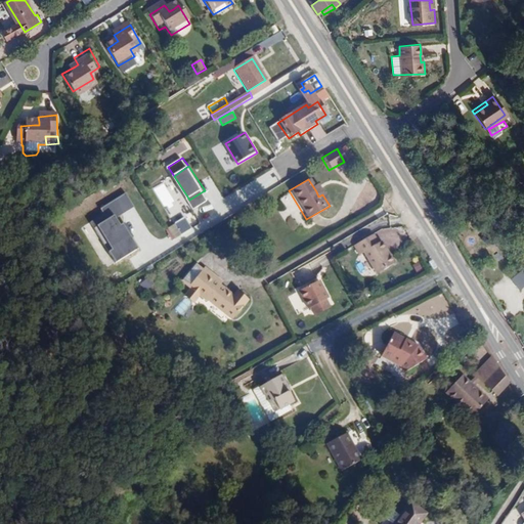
[(154,187),(165,209),(175,204),(164,182),(154,187)]
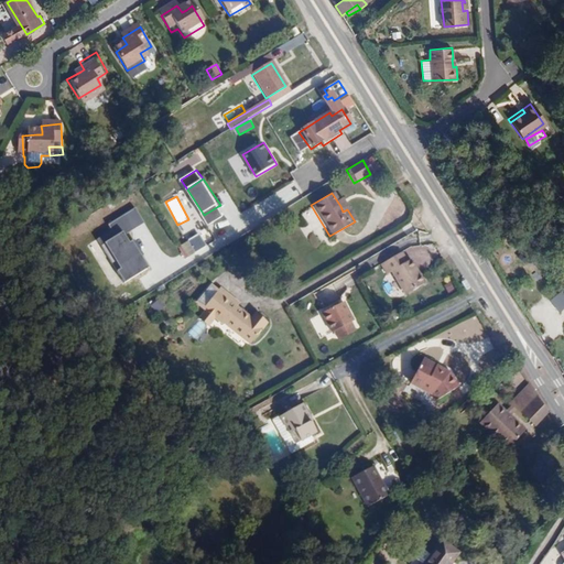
[(224,216),(218,206),(204,215),(209,225),(224,216)]
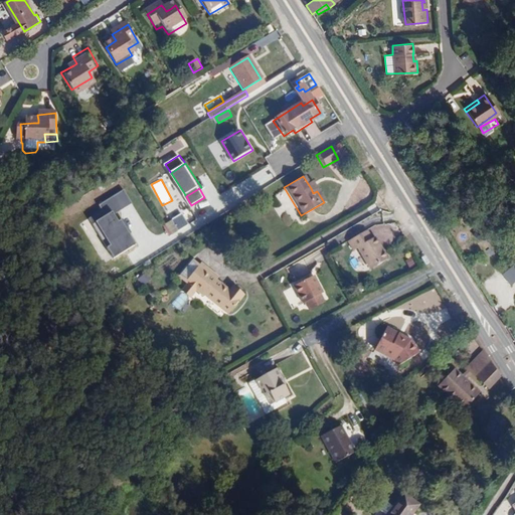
[(102,203),(110,216),(117,212),(134,203),(126,190),(102,203)]
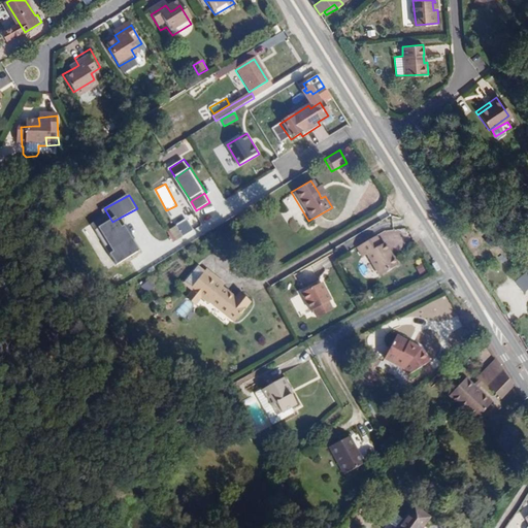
[(123,265),(146,251),(130,224),(125,227),(120,218),(112,222),(104,227),(118,250),(116,253),(123,265)]
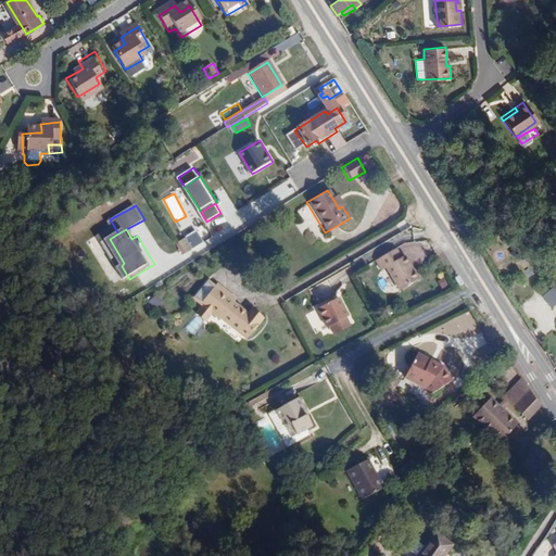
[(205,242),(198,230),(180,242),(188,254),(205,242)]
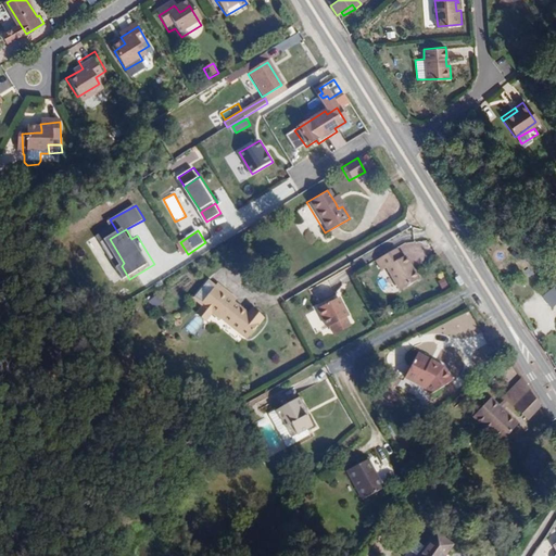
[(397,262),(391,250),(367,265),(375,276),(379,273),(393,294),(416,281),(409,272),(407,273),(400,261),(397,262)]
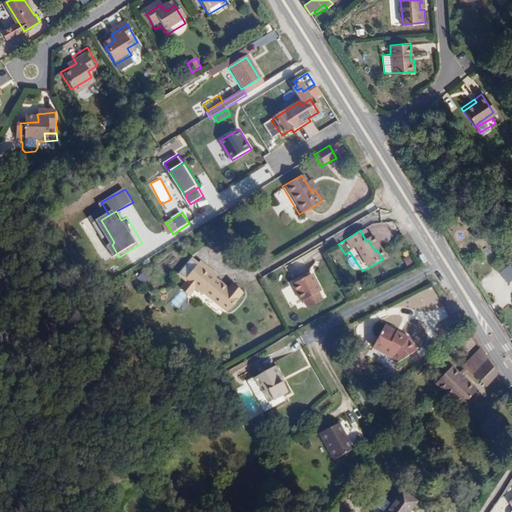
[(375,251),(377,250),(370,239),(368,240),(375,251)]
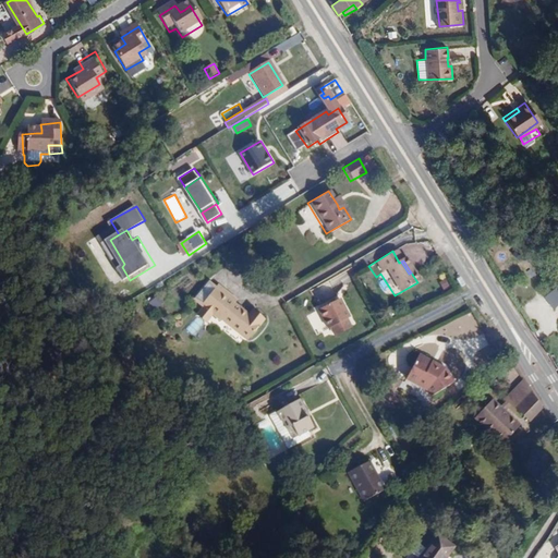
[(544,293),(548,307),(557,304),(557,293),(557,290),(544,293)]
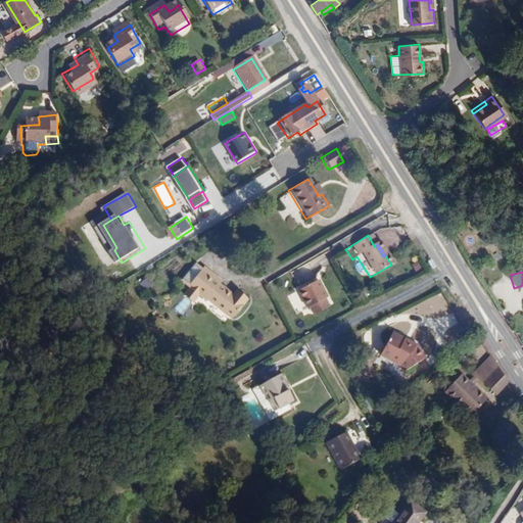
[(308,307),(323,300),(327,297),(318,281),(297,292),(306,308),(308,307)]
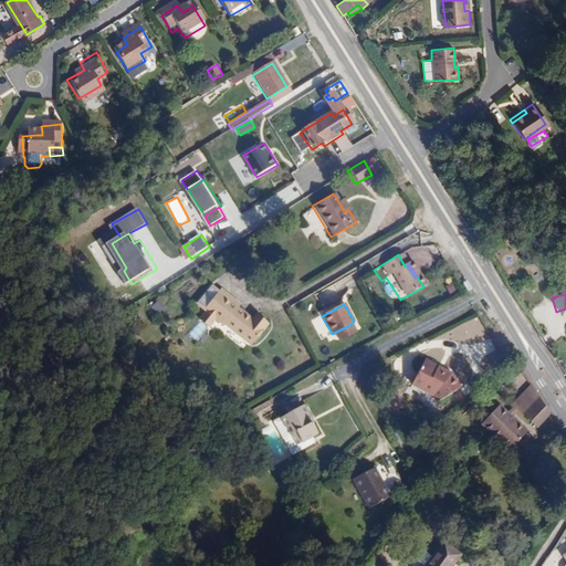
[(252,322),(237,308),(223,324),(250,346),(269,326),(258,316),(252,322)]
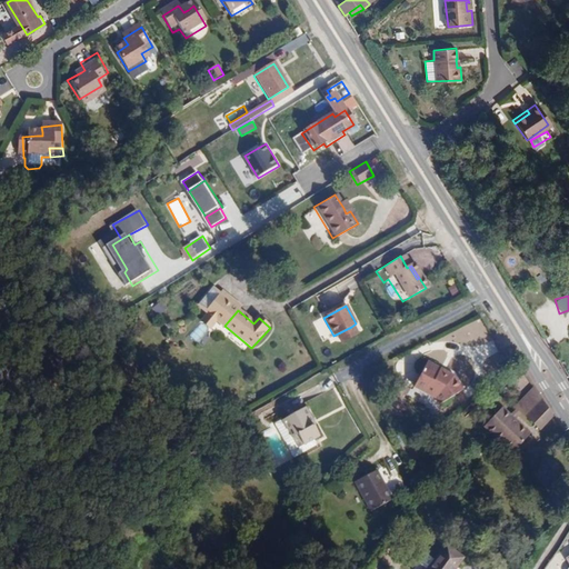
[(190,337),(199,343),(210,329),(201,322),(190,337)]
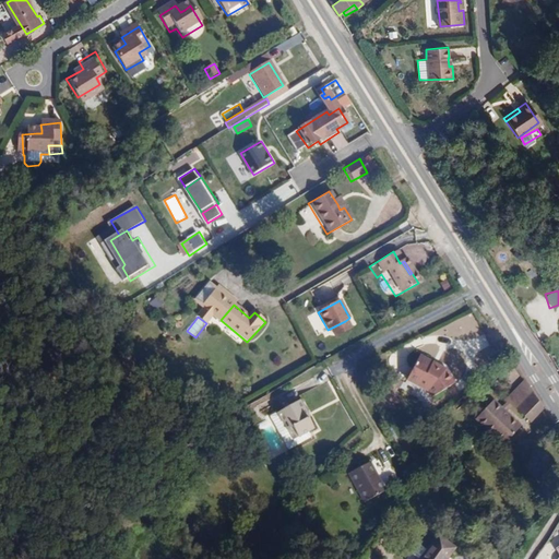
[(349,329),(345,321),(330,329),(334,337),(349,329)]
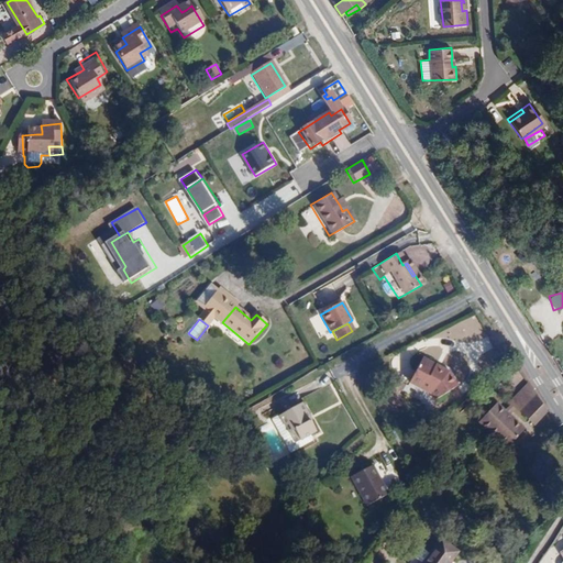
[(430,389),(435,398),(455,387),(446,372),(445,372),(443,376),(435,371),(438,366),(421,356),(409,376),(419,383),(417,386),(424,390),(427,387),(430,389)]
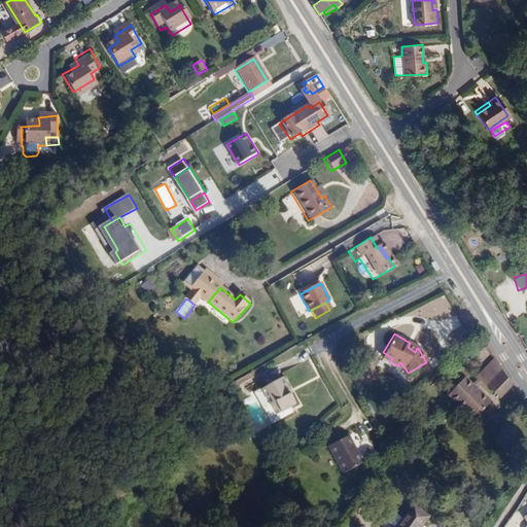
[(415,352),(417,348),(410,343),(408,347),(415,352)]
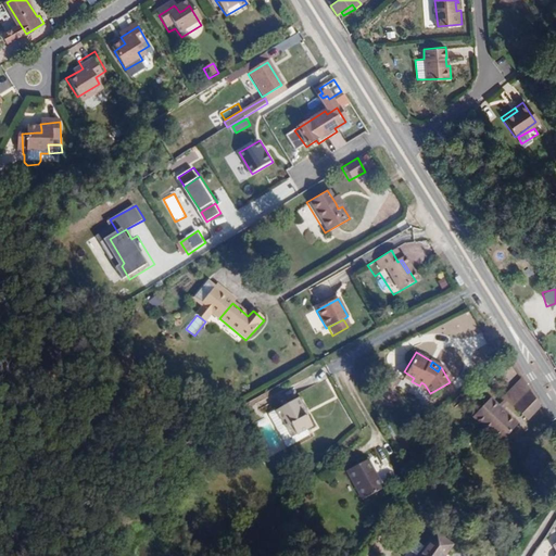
[(401,376),(412,381),(414,378),(404,371),(401,376)]
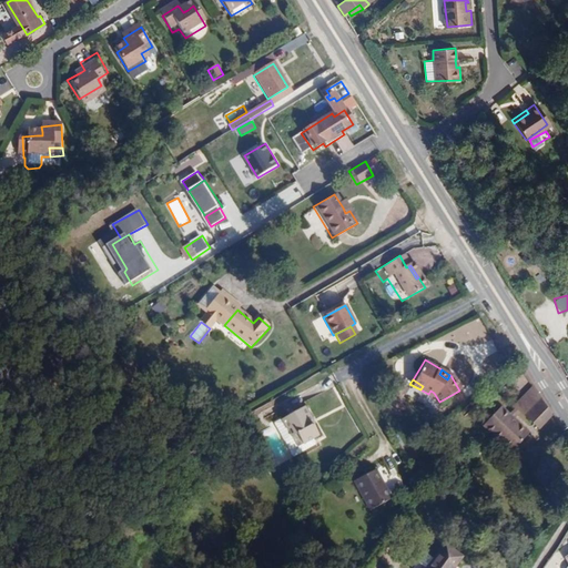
[(435,404),(439,402),(434,393),(430,391),(428,394),(430,396),(435,404)]
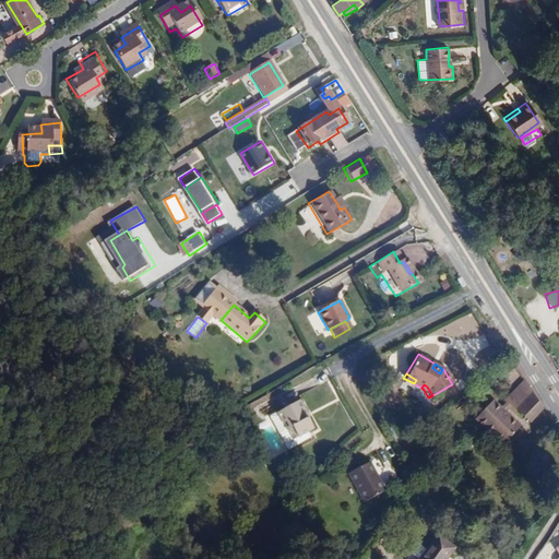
[(516,407),(531,392),(525,384),(509,401),(513,404),(516,407)]
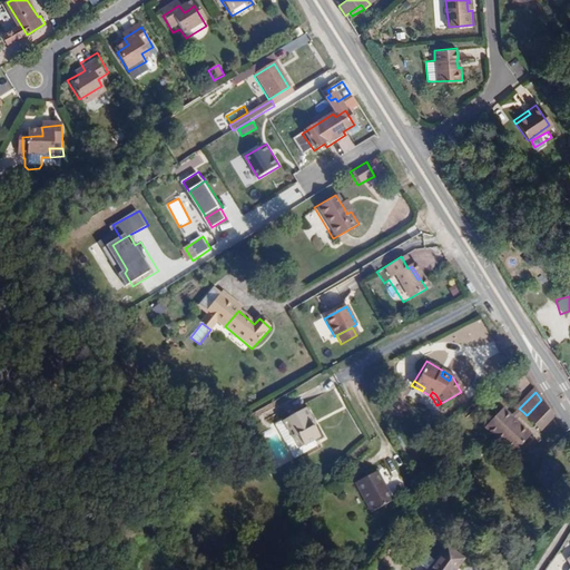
[(540,428),(551,415),(541,400),(527,415),(540,428)]
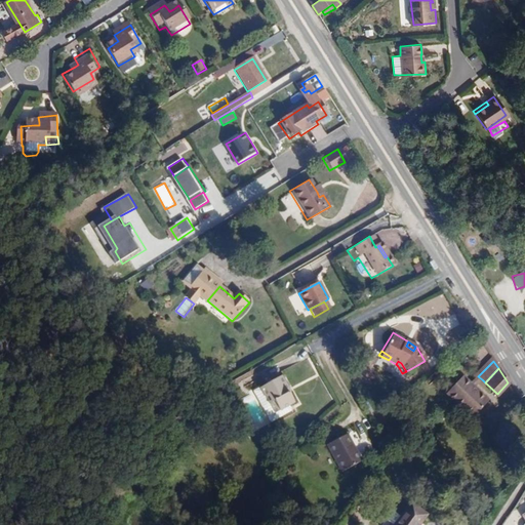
[(448,391),(463,405),(472,396),(475,398),(482,390),(476,385),(473,381),(463,374),(448,391)]
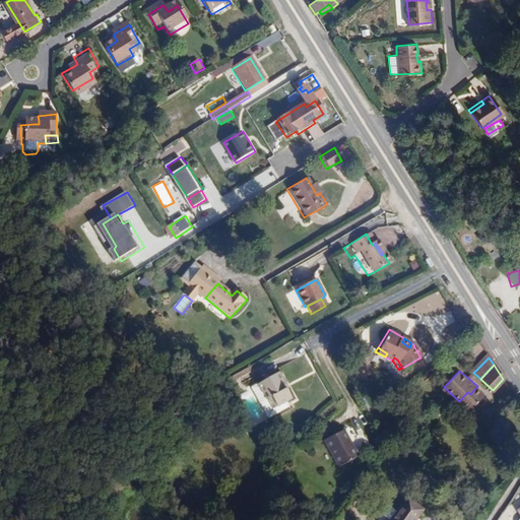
[(473,373),(468,378),(471,381),(477,376),(473,373)]
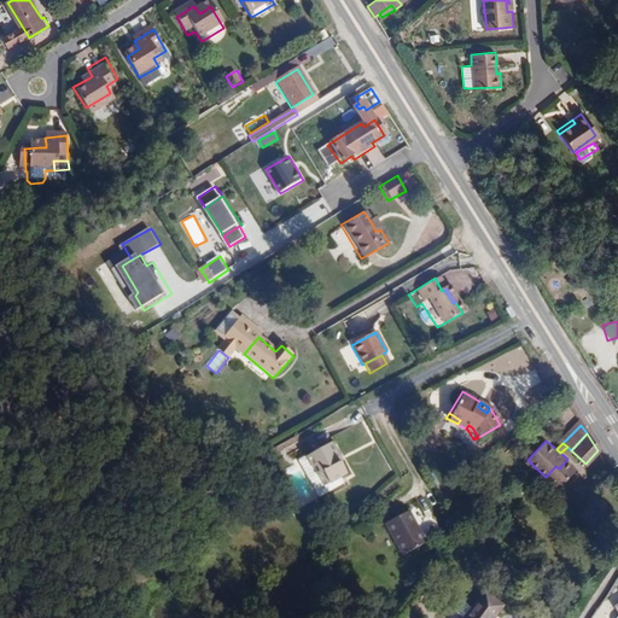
[(302,465),(321,502),(347,489),(343,483),(351,479),(345,467),(342,468),(340,465),(344,462),(336,448),(302,465)]
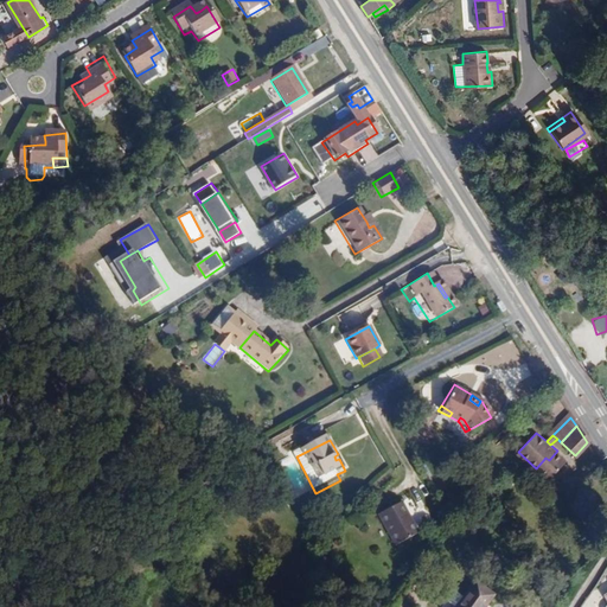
[(545,458),(536,468),(549,480),(567,460),(557,451),(549,460),(545,458)]
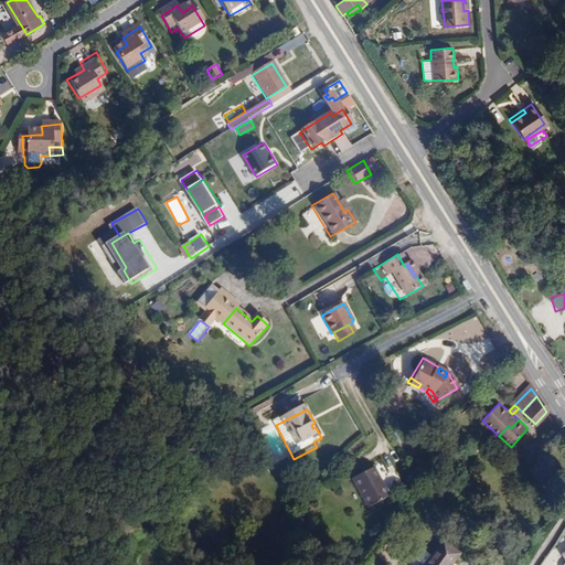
[(428,445),(435,440),(427,427),(420,430),(428,445)]
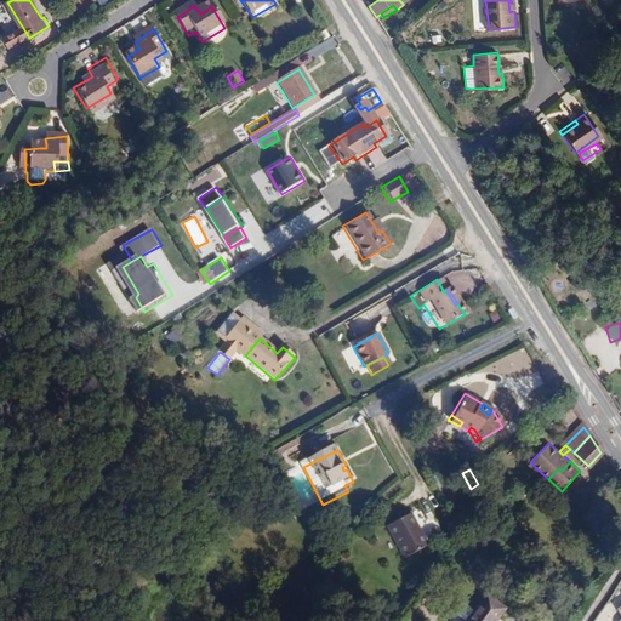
[(414,517),(389,529),(406,563),(431,551),(414,517)]
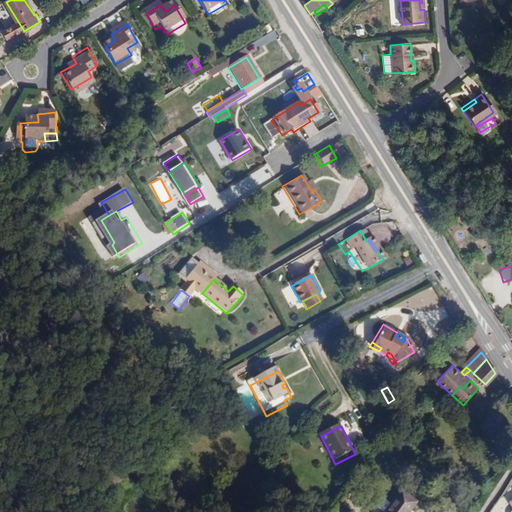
[(414,511),(419,505),(404,494),(391,511),(414,511)]
